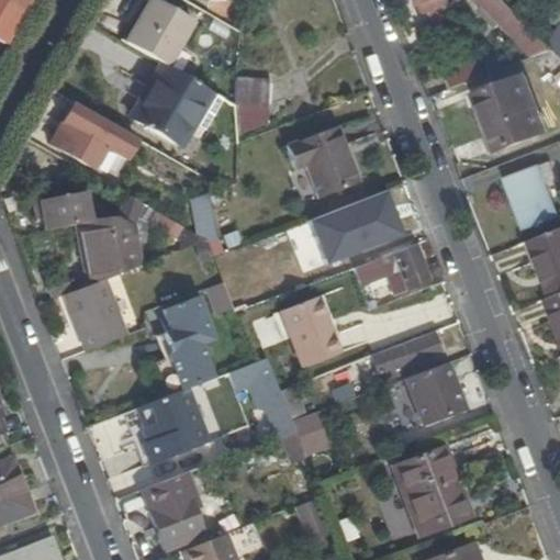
[(0,0),(0,38),(3,41),(25,0),(0,0)]
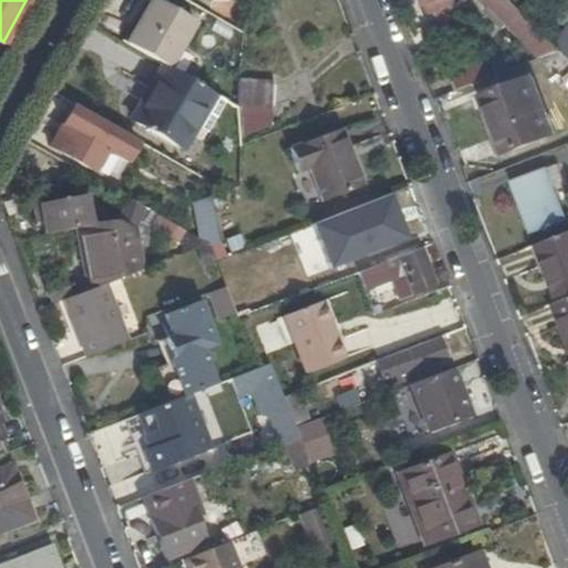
[(154,0),(128,43),(168,66),(182,74),(193,58),(179,50),(196,21),(157,0),(154,0)]
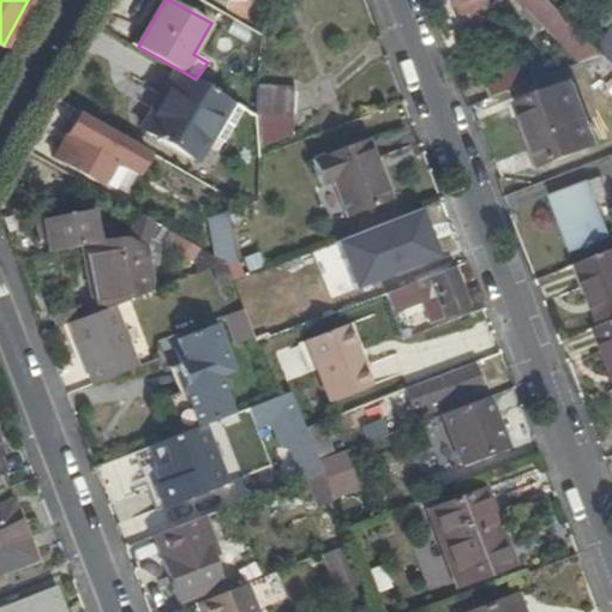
[(459,0),(460,3),(462,1),(466,11),(481,5),(483,6),(493,3),(492,0),(527,0),(528,1),(533,5),(527,10),(544,28),(549,24),(585,60),(607,52),(605,49),(591,35),(557,0),(459,0)]
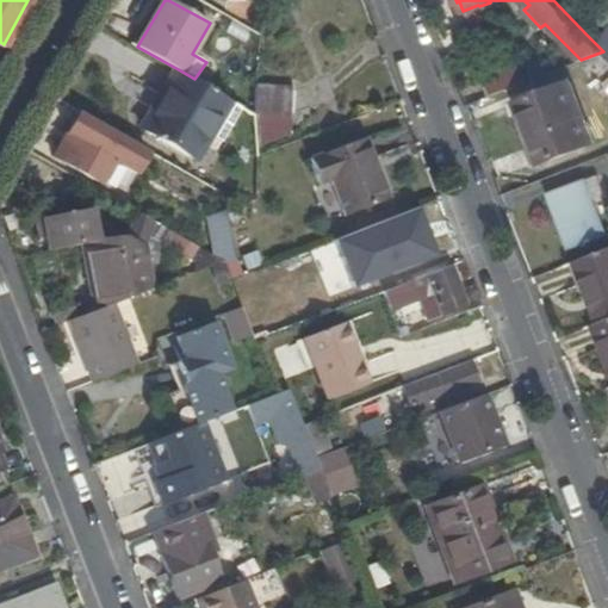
[(476,14),(472,11),(453,32),(464,42),(486,18),(478,12),(476,14)]
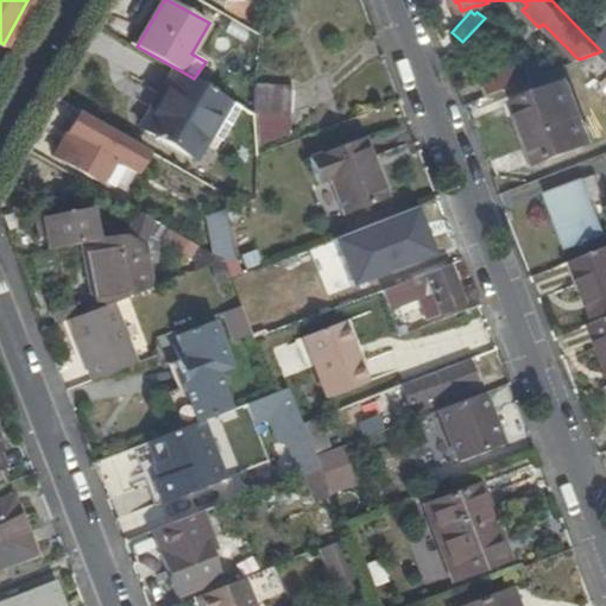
[(484,74),(491,94),(528,80),(521,62),(513,64),(512,62),(484,74)]
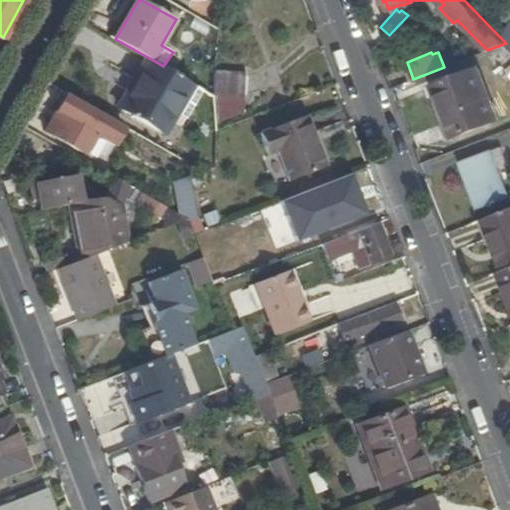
[(163,66),(151,59),(133,90),(130,89),(120,106),(166,133),(179,111),(176,110),(192,83),(163,66)]
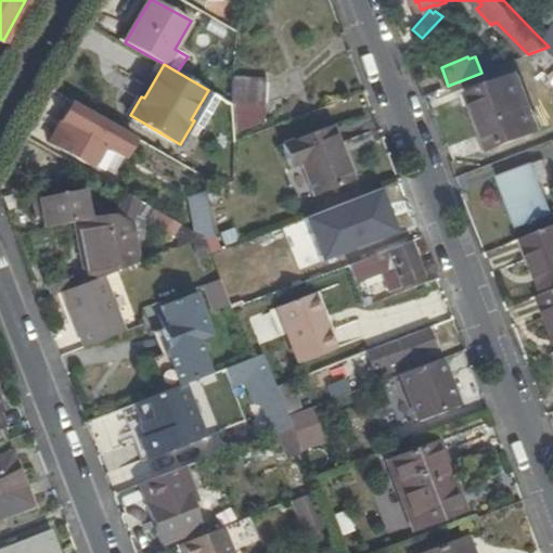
[(483,110),(496,143),(540,127),(521,74),(472,91),(479,111),(483,110)]
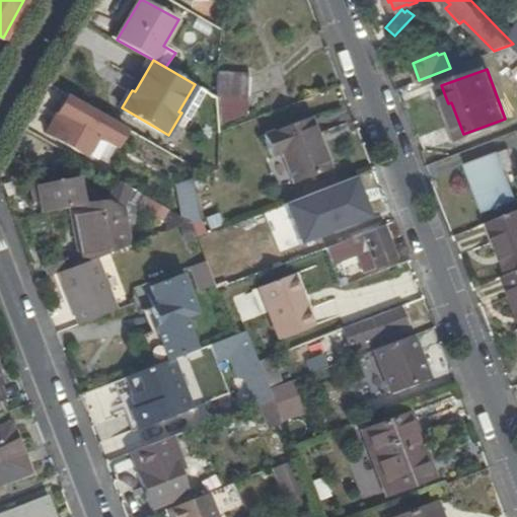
[(219,70),(218,95),(222,95),(247,97),(249,72),(219,70)]
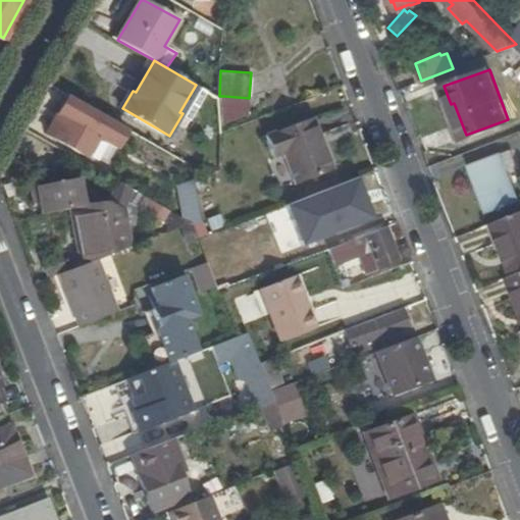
[(456,139),(466,135),(454,103),(451,104),(444,86),(443,83),(431,87),(436,100),(440,99),(456,139)]
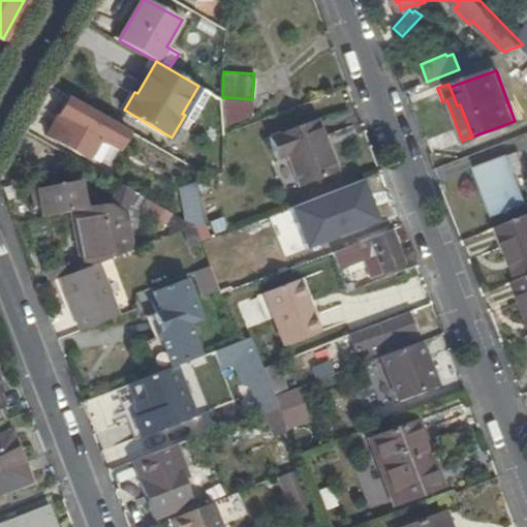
[(182,114),(185,115),(196,121),(213,94),(198,86),(182,114)]
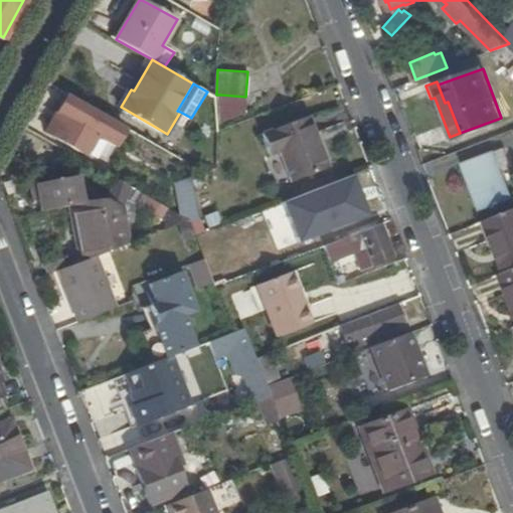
[(66,117),(54,135),(86,154),(107,118),(67,95),(57,112),(66,117)]
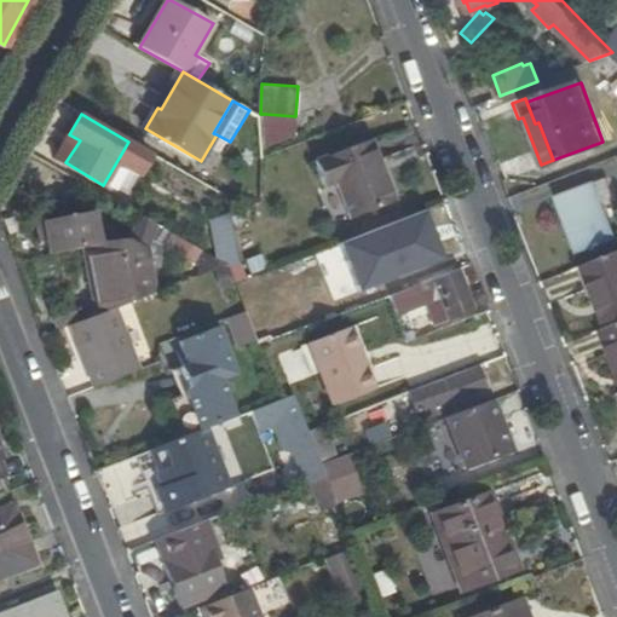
[(265,114),(263,144),(295,134),(295,116),(265,114)]
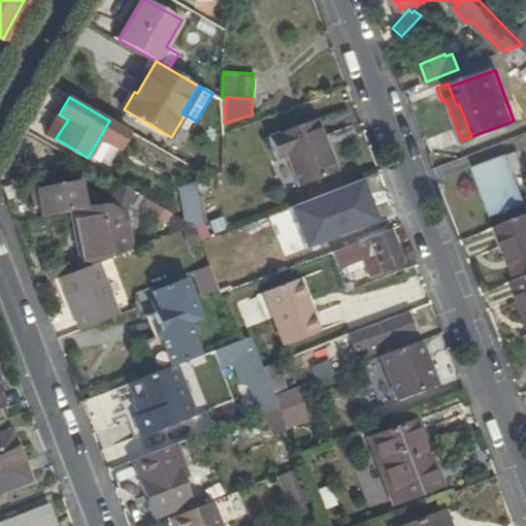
[(47,134),(56,138),(68,120),(59,114),(47,134)]
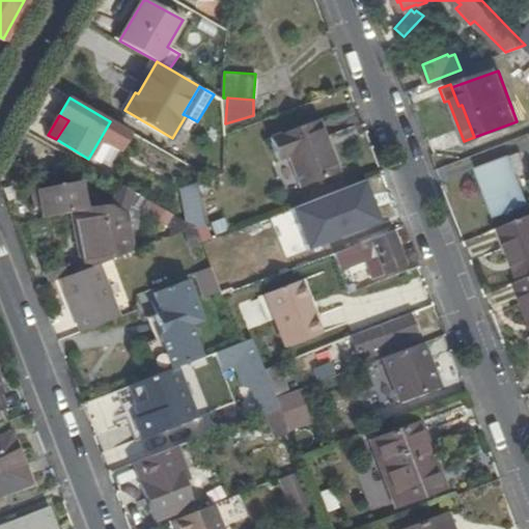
[(278,152),(327,135),(321,118),(272,137),(278,152)]
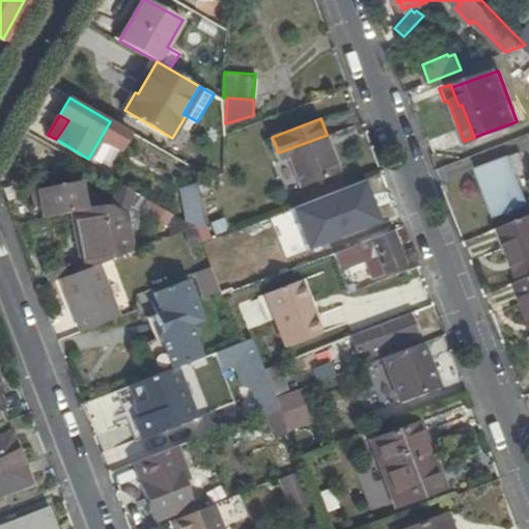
[(341,172),(327,135),(278,152),(280,159),(290,156),(302,187),(341,172)]
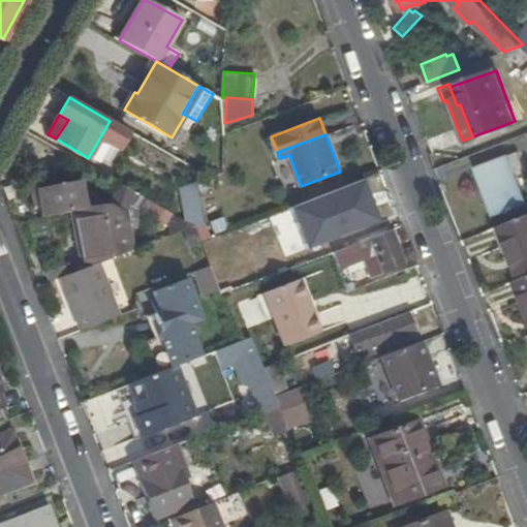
[(522,148),(510,153),(518,171),(526,167),(526,160),(522,148)]
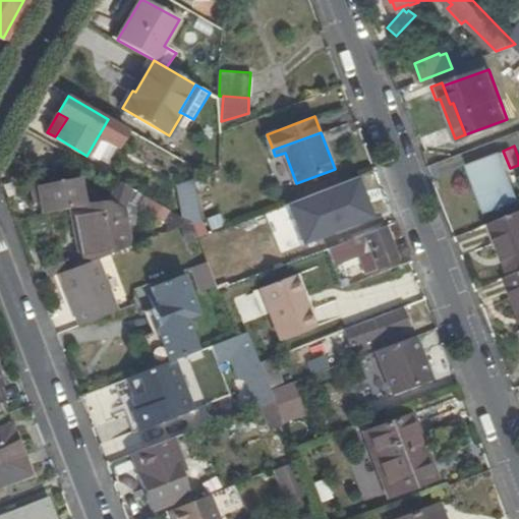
[(518,190),(510,168),(503,151),(473,162),(493,212),(518,200),(518,190)]
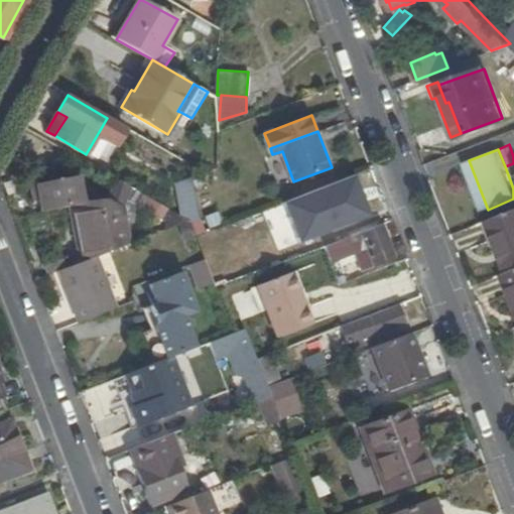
[(282,200),(298,241),(371,214),(355,171),(282,200)]
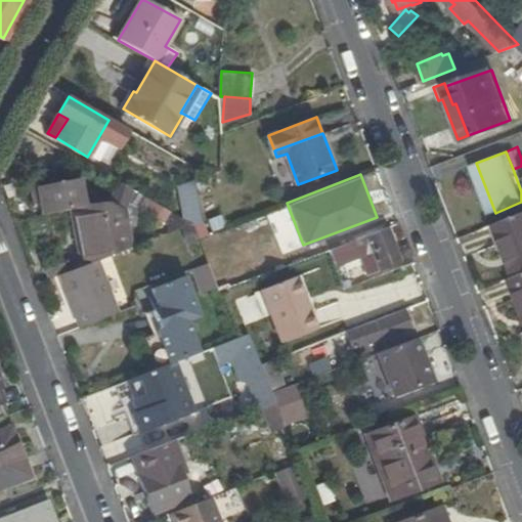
[(85,265),(98,260),(111,255),(107,229),(122,226),(119,209),(129,196),(134,189),(117,180),(110,210),(104,209),(94,210),(93,205),(88,206),(84,177),(40,183),(42,199),(44,212),(76,208),(85,265)]
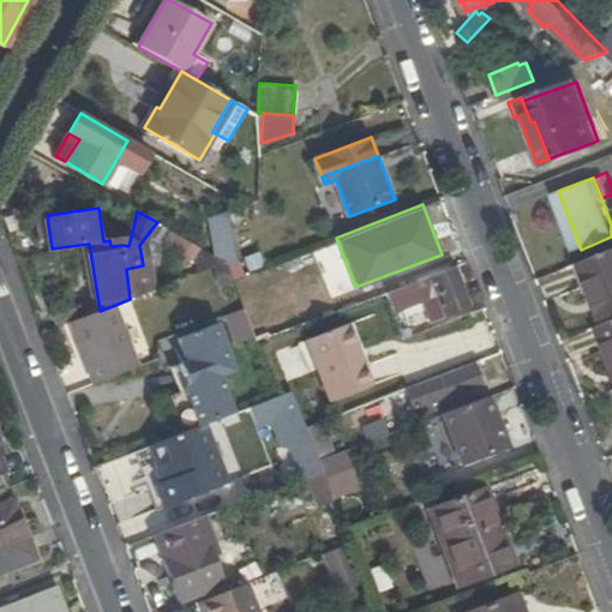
[(43,234),(49,233),(47,215),(40,216),(43,234)]
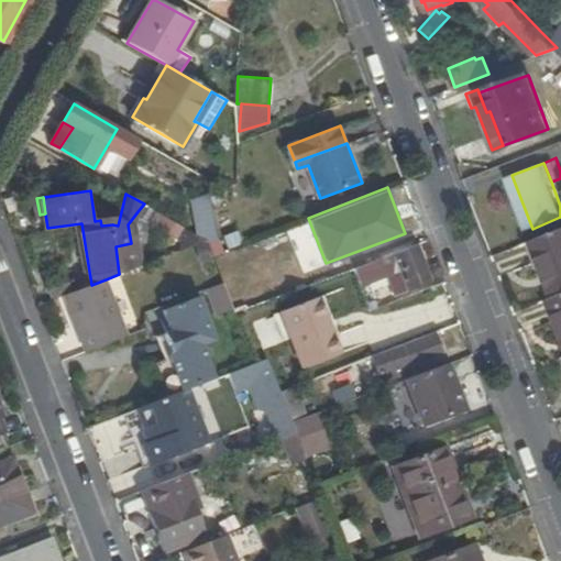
[(184,237),(185,227),(144,204),(139,210),(151,217),(167,227),(184,237)]
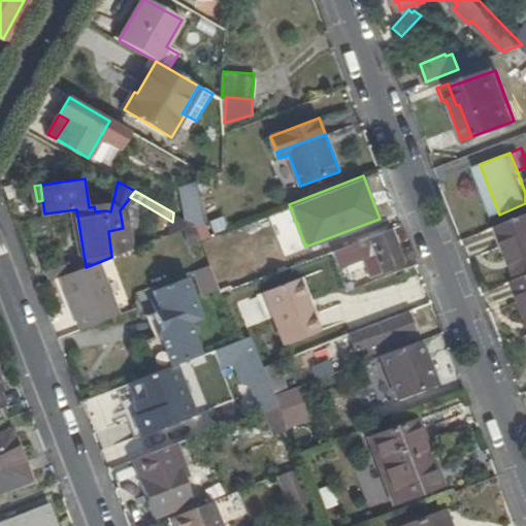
[(171,234),(195,226),(173,212),(172,222),(171,234)]
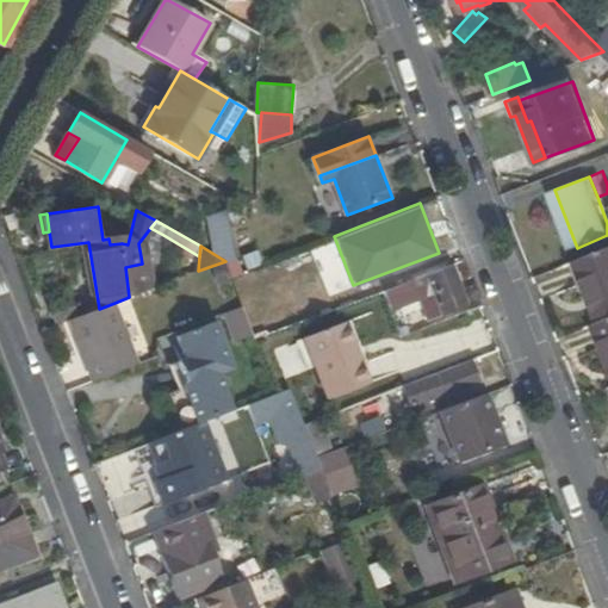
[(607,248),(579,259),(603,322),(607,320),(607,248)]
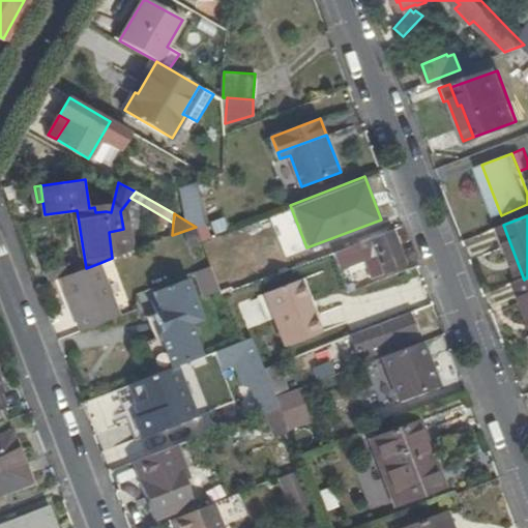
[(347,247),(334,253),(338,264),(350,259),(352,264),(368,258),(375,275),(405,264),(392,230),(386,232),(358,243),(347,247)]
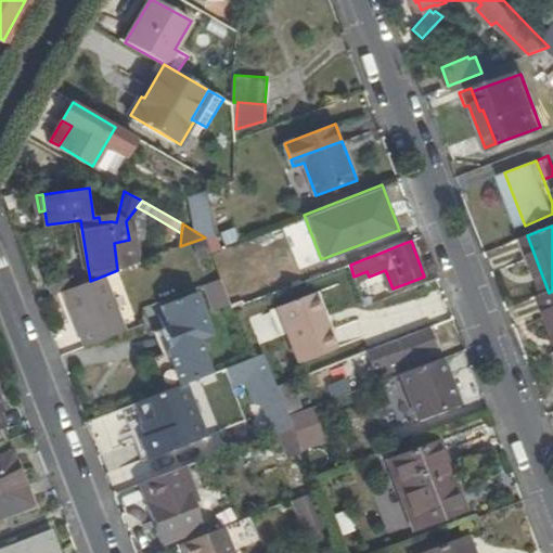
[(233,280),(243,304),(245,303),(246,305),(277,293),(266,267),(248,274),(247,273),(233,279),(233,280)]
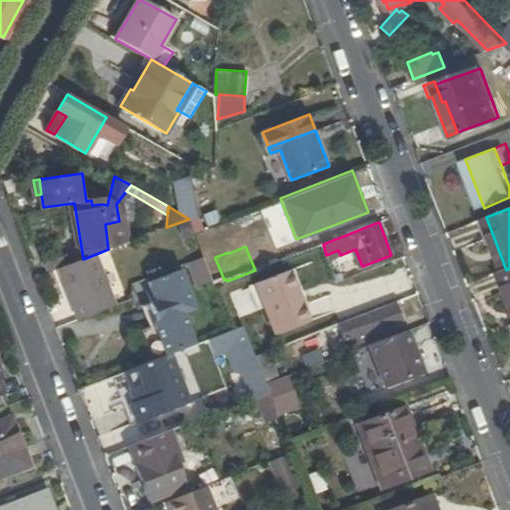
[(66,264),(60,250),(42,257),(47,271),(66,264)]
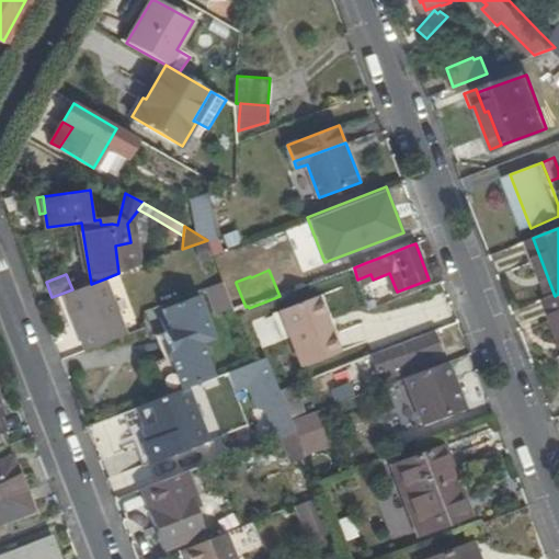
[(371,274),(357,280),(361,285),(373,280),(371,274)]
